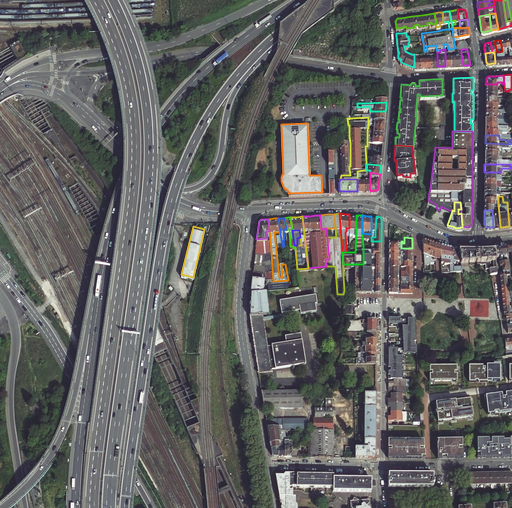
[(256,245),(255,252),(271,251),(270,238),(269,238),(267,238),(256,239),(256,245)]
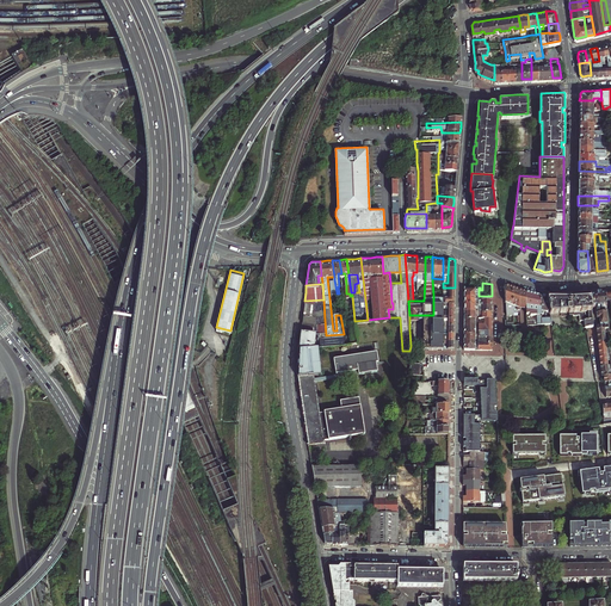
[(530,289),(524,288),(526,305),(528,316),(531,316),(530,311),(537,311),(537,319),(535,319),(535,321),(542,321),(539,291),(530,289)]
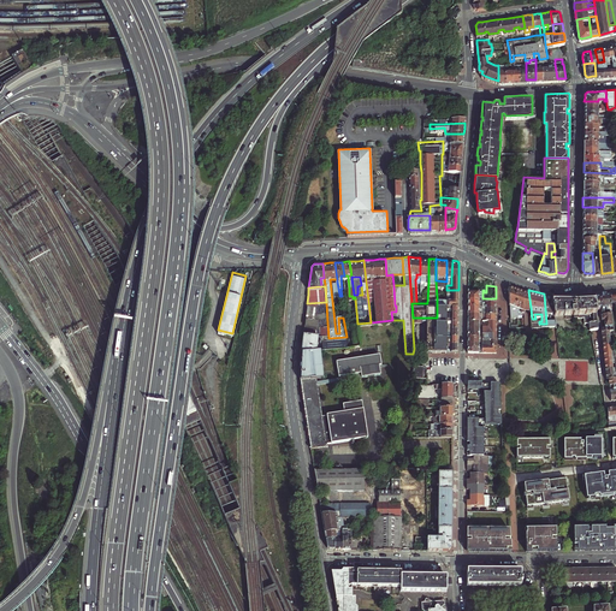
[(611,310),(610,300),(610,292),(606,294),(597,295),(594,295),(596,307),(598,306),(600,306),(600,309),(602,312),(611,310)]
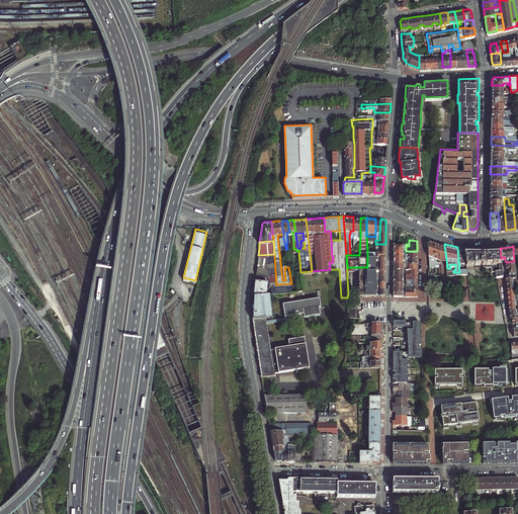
[(462,248),(457,247),(459,272),(465,271),(467,271),(466,265),(465,265),(465,267),(463,267),(463,263),(464,263),(466,262),(464,249),(462,248)]
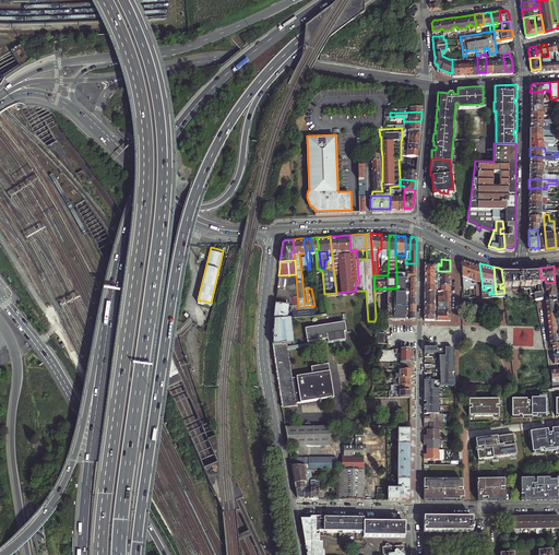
[(514,285),(521,285),(530,285),(530,282),(540,281),(540,279),(539,268),(531,268),(523,269),(519,269),(511,269),(512,283),(512,285),(514,285)]
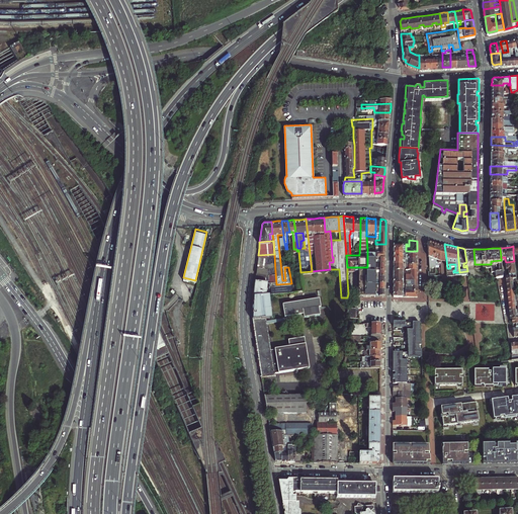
[(475,262),(473,249),(471,249),(464,249),(466,262),(466,263),(475,262)]
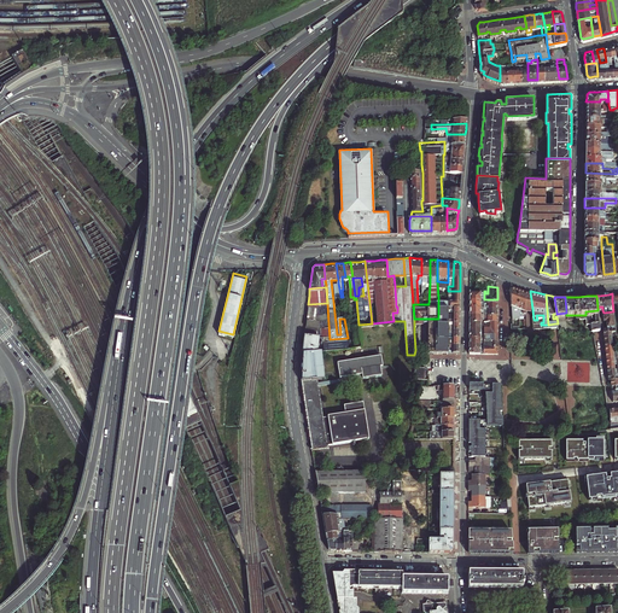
[(328,323),(327,303),(308,304),(305,316),(304,332),(318,333),(318,325),(320,325),(328,323)]
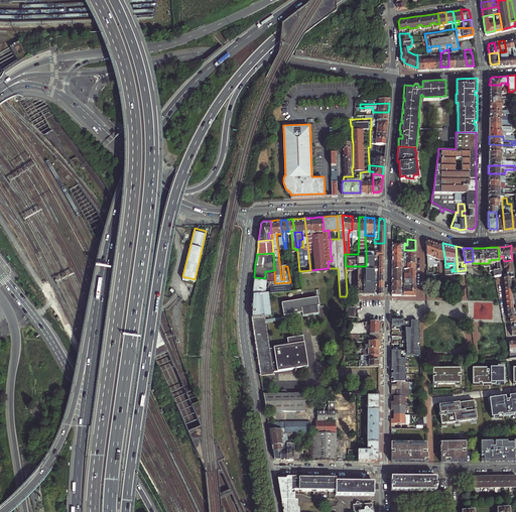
[(374,292),(374,285),(374,279),(374,273),(374,266),(374,260),(374,255),(366,255),(366,266),(357,266),(357,284),(354,284),(355,278),(346,278),(347,292),(357,292),(370,292),(374,292)]
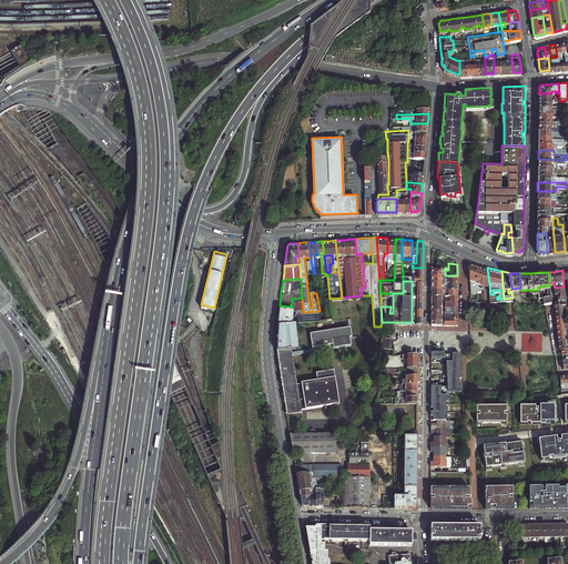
[(565,300),(564,286),(555,288),(555,292),(557,292),(558,301),(565,300)]
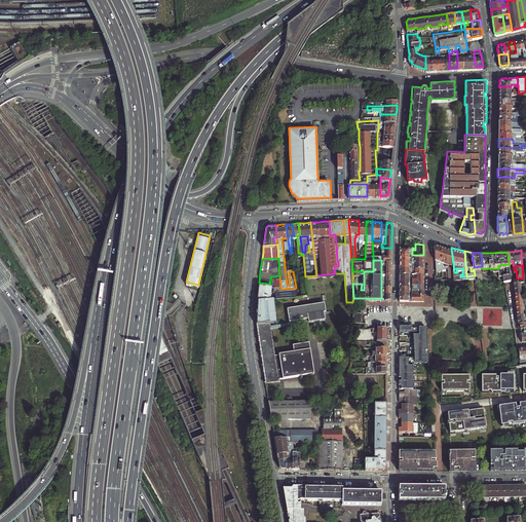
[(280,289),(279,275),(272,276),(273,290),(275,290),(280,289)]
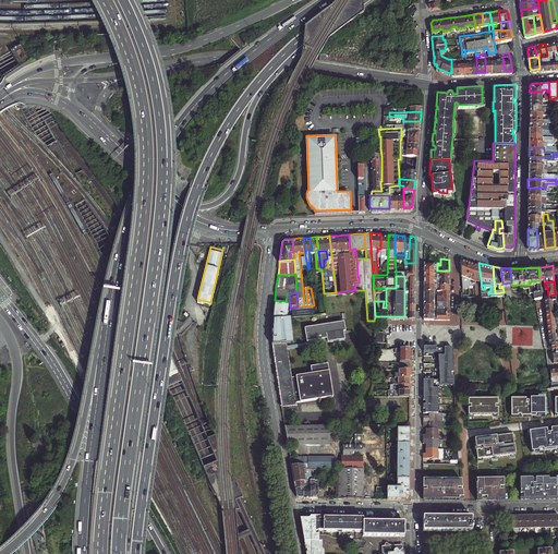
[(287,301),(275,300),(274,310),(273,316),(287,315),(289,301),(287,301)]
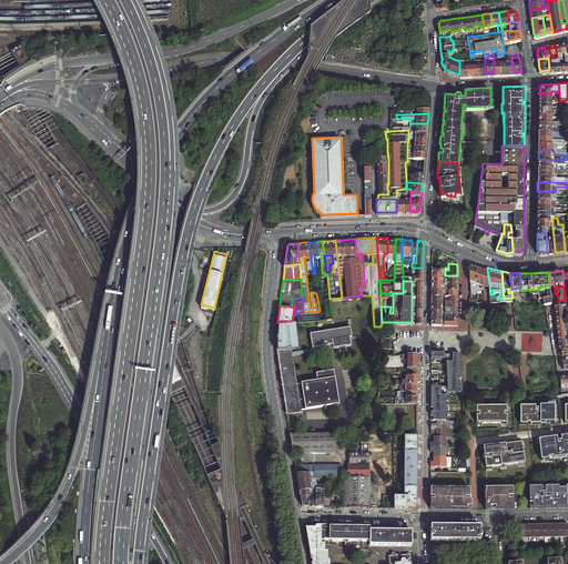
[(566,306),(566,305),(555,306),(556,311),(556,316),(566,315),(566,310),(563,310),(563,306),(566,306)]
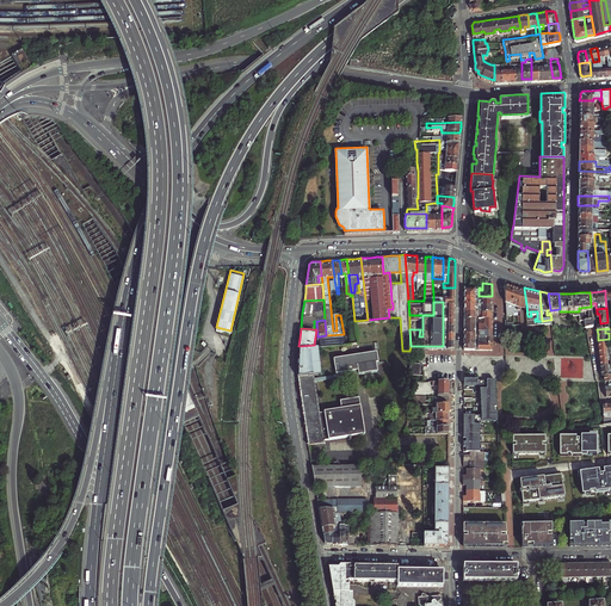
[(320,336),(320,345),(345,342),(344,336),(344,334),(326,335),(320,336)]
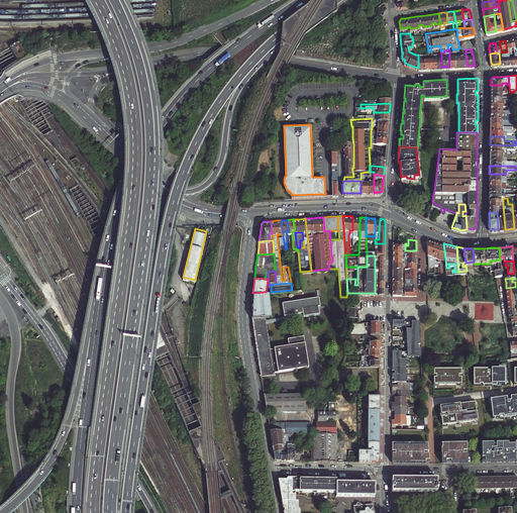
[(516,291),(515,287),(506,288),(507,292),(507,297),(513,296),(513,292),(516,291)]
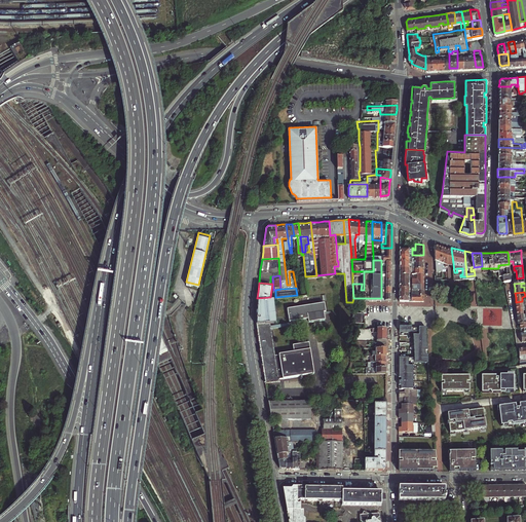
[(274,351),(271,320),(276,320),(274,297),(270,297),(257,298),(257,322),(262,356),(263,366),(265,380),(278,378),(277,377),(276,377),(276,376),(311,372),(308,341),(293,342),(293,350),(277,351),(274,351)]
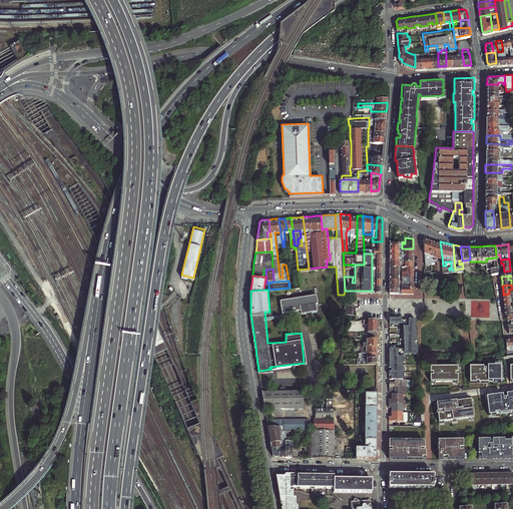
[(297,296),(281,299),(282,310),(301,307),(302,312),(317,309),(316,305),(316,301),(318,301),(316,293),(297,296)]
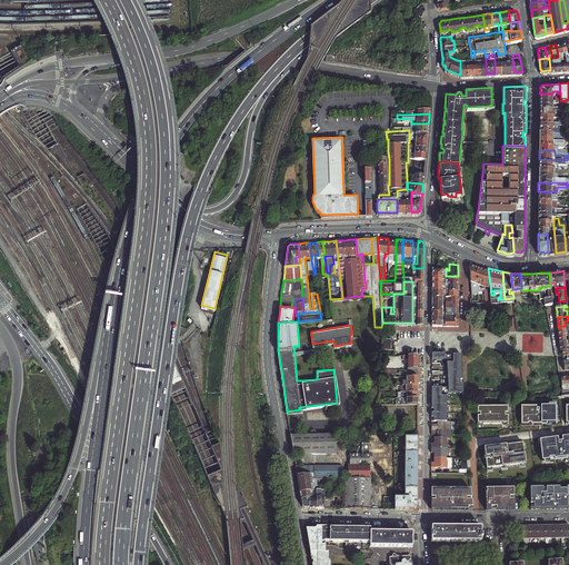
[(565,326),(558,327),(559,329),(560,337),(568,336),(568,334),(568,331),(566,331),(565,326)]
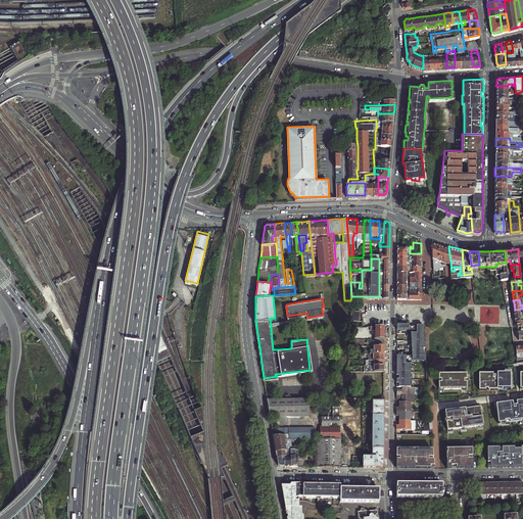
[(360,307),(352,307),(349,317),(360,318),(360,307)]
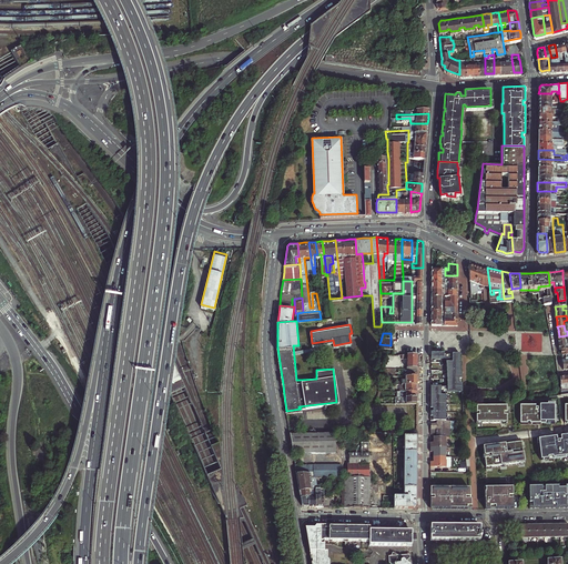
[(417,351),(395,351),(395,354),(401,355),(402,353),(403,353),(403,355),(407,355),(407,365),(417,365),(417,358),(417,351)]
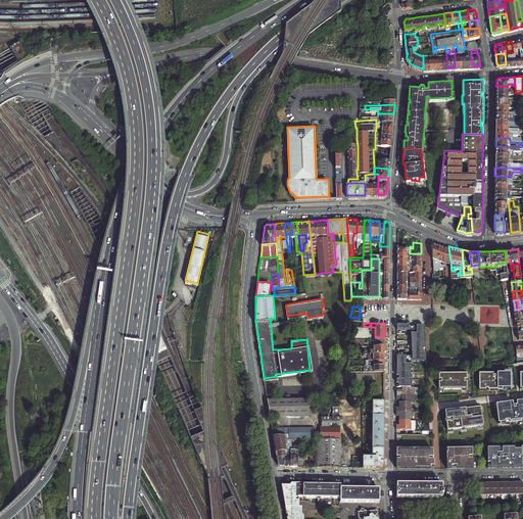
[(425,323),(396,323),(396,326),(396,327),(417,327),(417,329),(411,329),(411,337),(411,345),(411,352),(396,351),(396,359),(396,369),(396,383),(400,383),(411,383),(411,357),(426,357),(426,356),(425,323)]
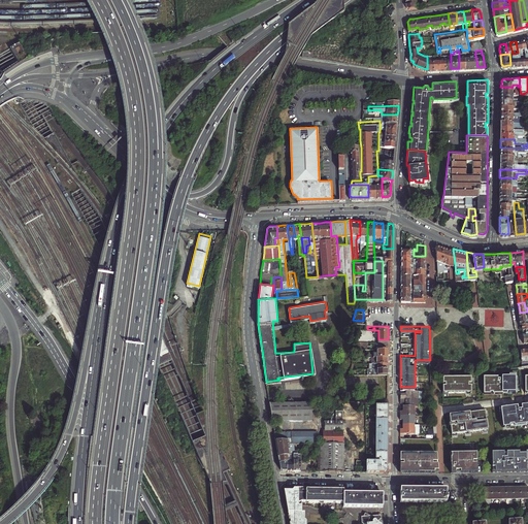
[(507,374),(483,374),(483,392),(507,392),(507,394),(514,394),(514,372),(507,372),(507,374)]
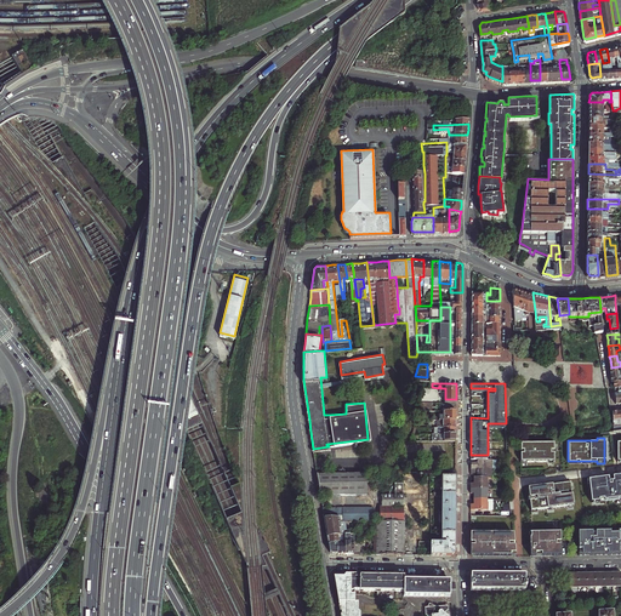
[(556,439),(522,439),(522,457),(556,458),(556,439)]
